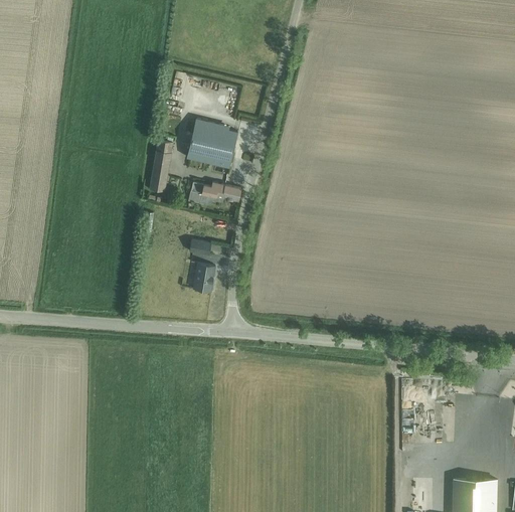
[(229,168),(237,133),(194,123),(186,158),(229,168)]
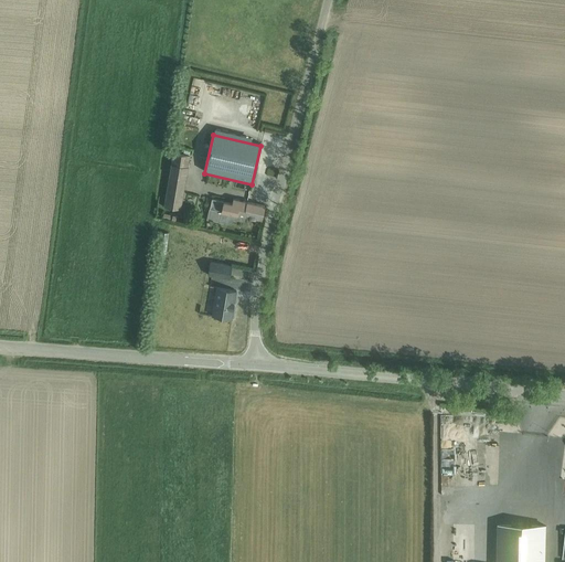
[(172,155),(166,202),(181,204),(185,180),(187,180),(188,168),(189,157),(172,155)]
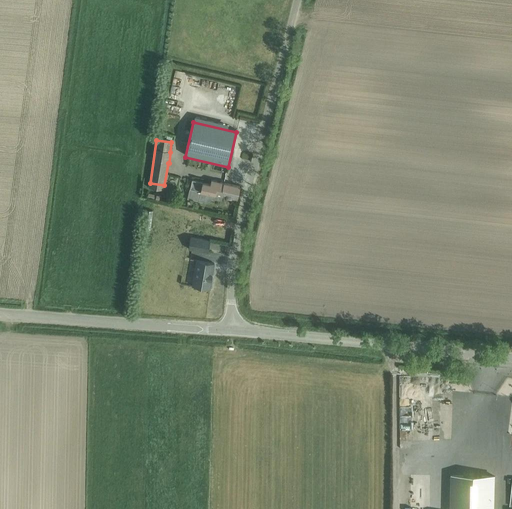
[(190,191),(201,193),(198,202),(203,203),(206,203),(211,200),(214,199),(220,200),(221,196),(236,199),(239,189),(211,182),(210,186),(192,182),(190,191)]
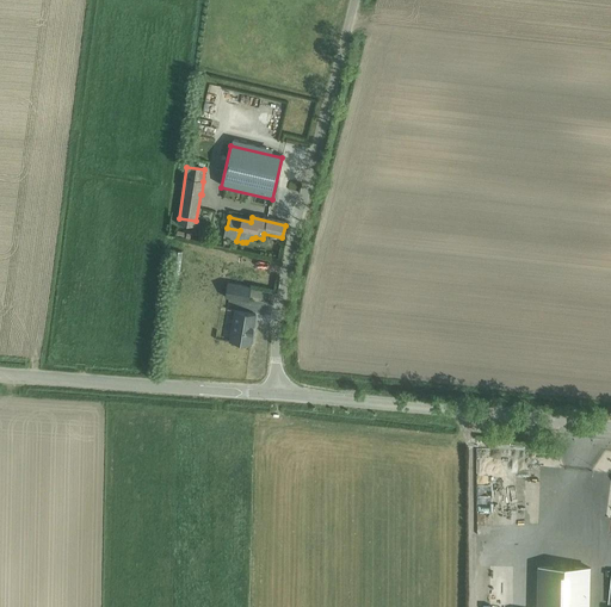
[(173,267),(171,277),(180,278),(184,255),(174,254),(173,261),(173,267)]
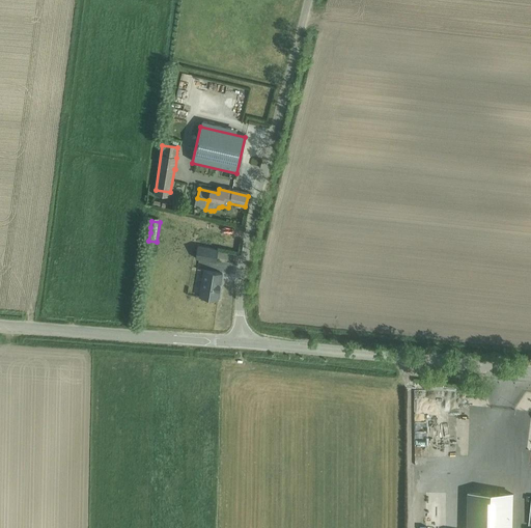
[(216,265),(218,253),(197,249),(195,260),(216,265)]
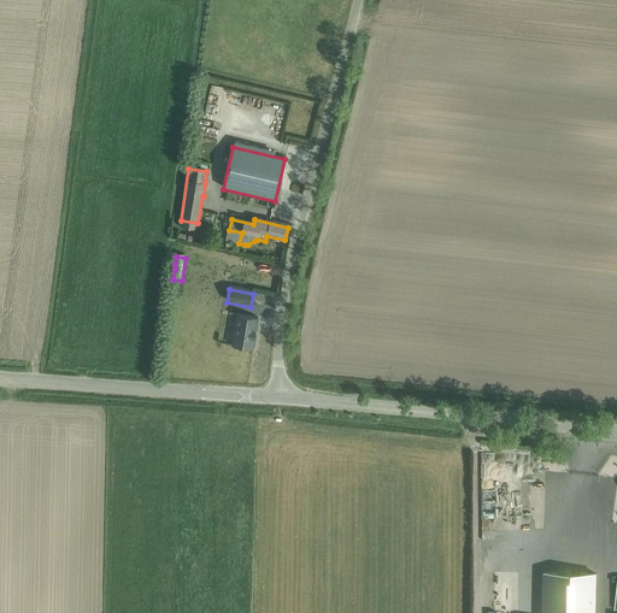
[(238,317),(233,348),(253,352),(258,320),(238,317)]
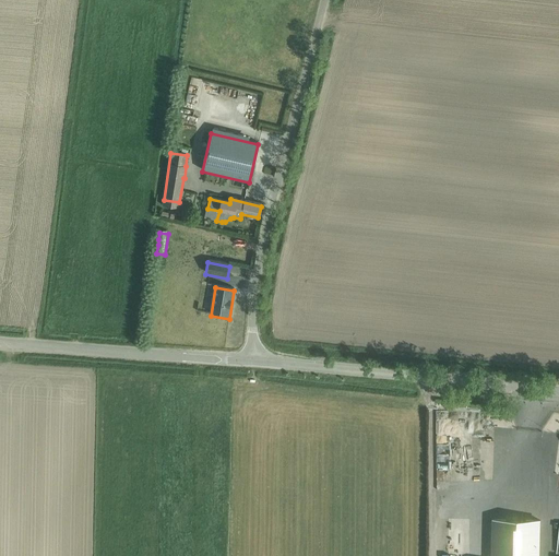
[(538,555),(539,523),(491,522),(490,555),(538,555)]
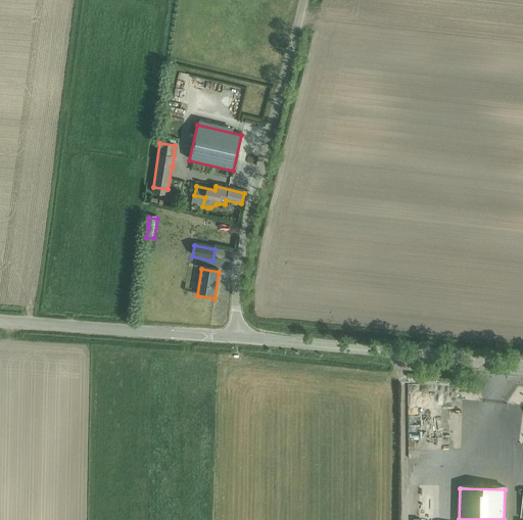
All buildings are outlined.
